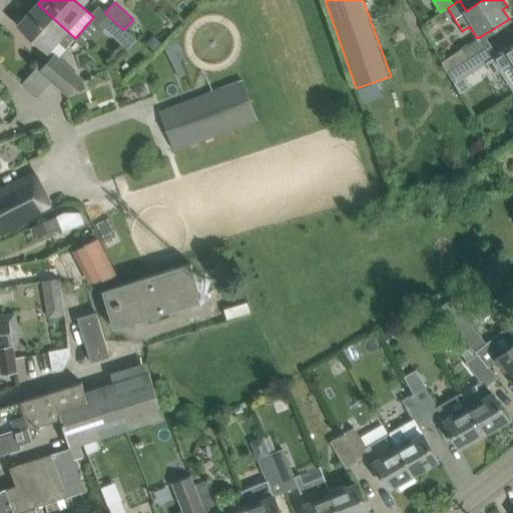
[(75,38),(66,30),(37,4),(19,25),(47,51),(56,40),(65,48),(75,38)]
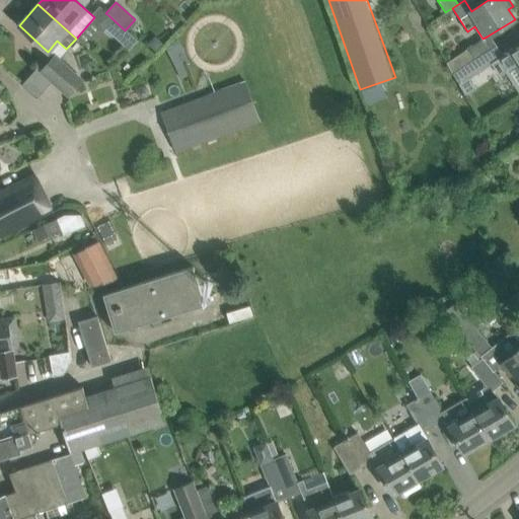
[(137,41),(125,30),(108,15),(99,24),(129,51),(137,41)]
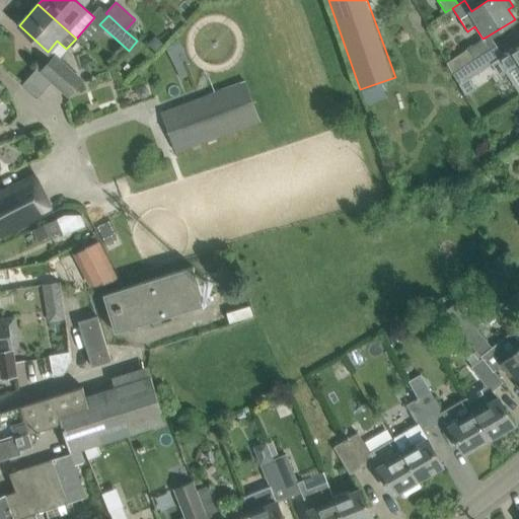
[(177,36),(167,48),(174,66),(187,62),(177,36)]
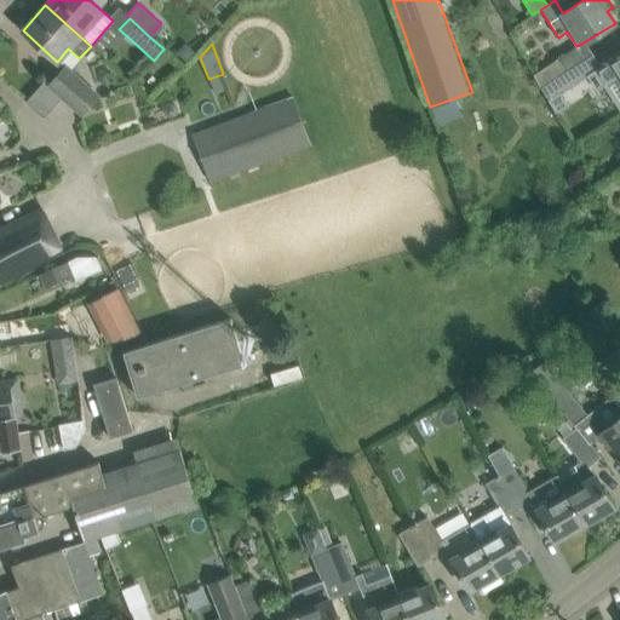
[(587,75),(587,76),(596,90),(618,76),(619,80),(619,53),(608,62),(587,75)]
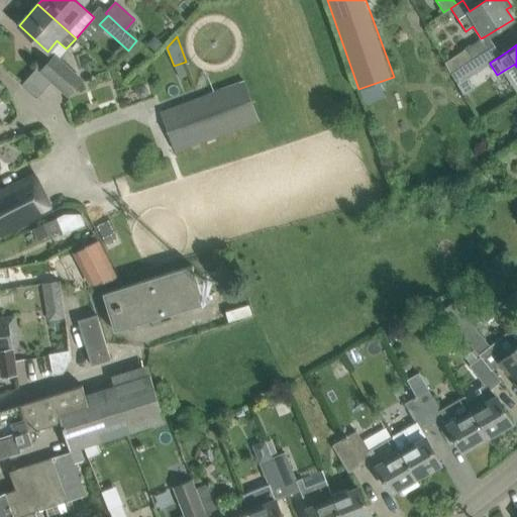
[(450,73),(474,59),(467,47),(444,62),(450,73)]
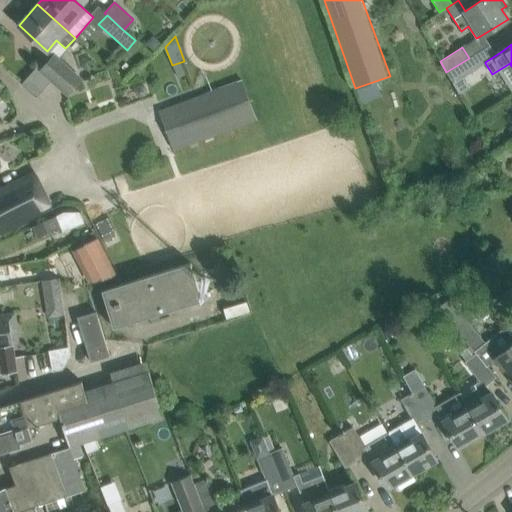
[(45,65),(72,89),(81,79),(54,55),(45,65)]
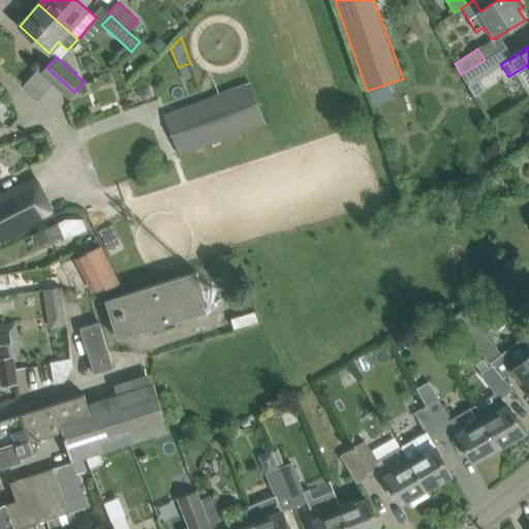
[(492,71),(485,60),(461,74),(468,86),(492,71)]
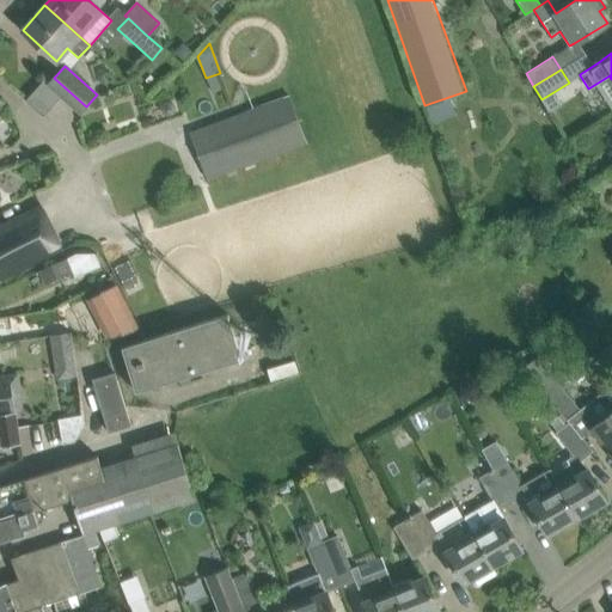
[(54,78),(50,83),(44,77),(24,99),(42,116),(61,95),(81,112),(86,106),(54,78)]
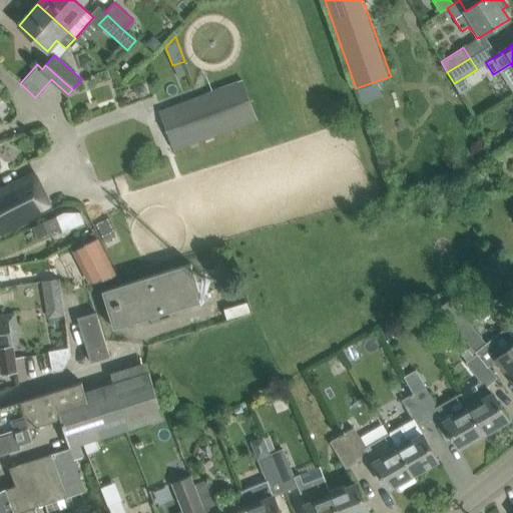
[(158,112),(172,149),(257,117),(241,80),(212,91),(158,112)]
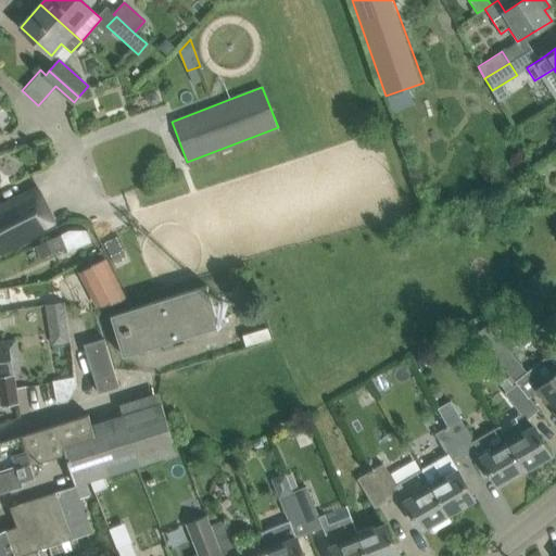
[(555,104),(540,115),(546,127),(555,121),(555,104)]
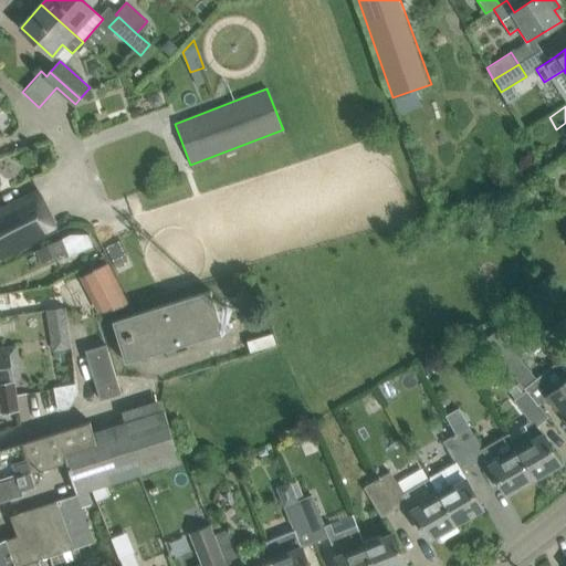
[(41,186),(0,206),(0,260),(63,229),(41,186)]
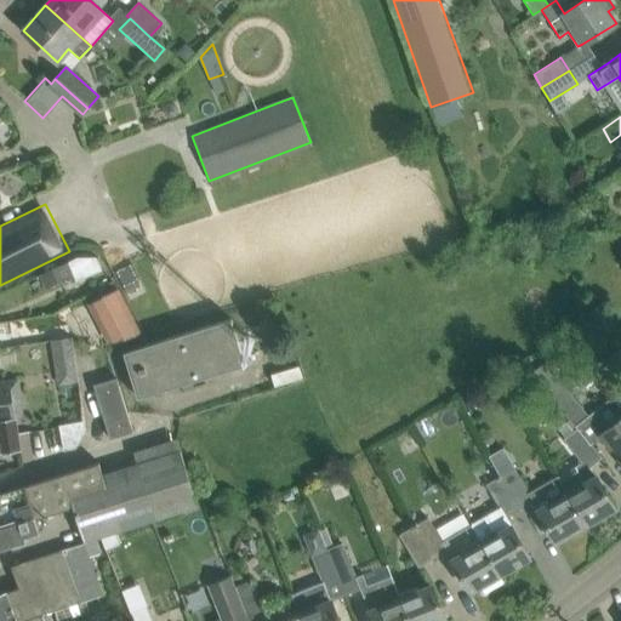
[(78,283),(104,269),(98,257),(77,257),(68,262),(78,283)]
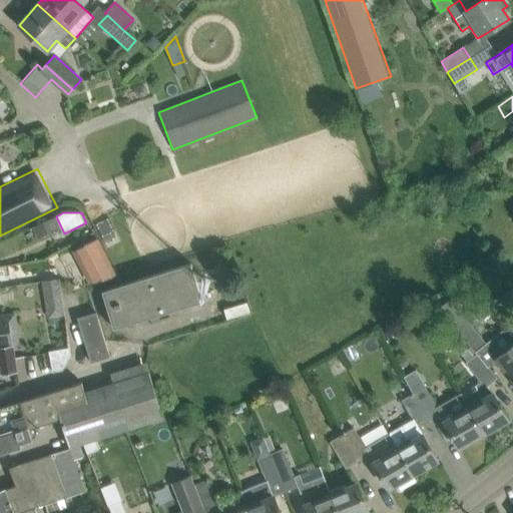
[(113,277),(109,263),(87,270),(91,284),(113,277)]
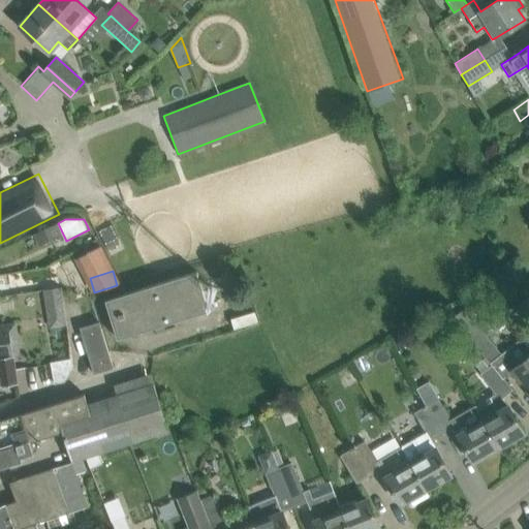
[(104,300),(117,339),(209,310),(196,271),(104,300)]
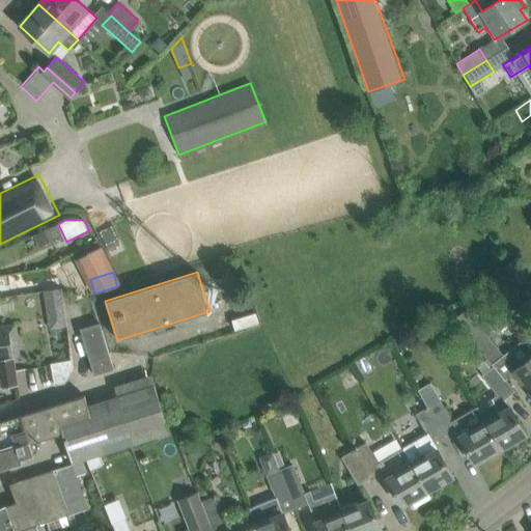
[(530,332),(502,356),(481,329),(484,327),(476,316),(462,328),(492,366),(493,365),(504,380),(515,371),(530,392),(530,393),(530,394),(530,332)]
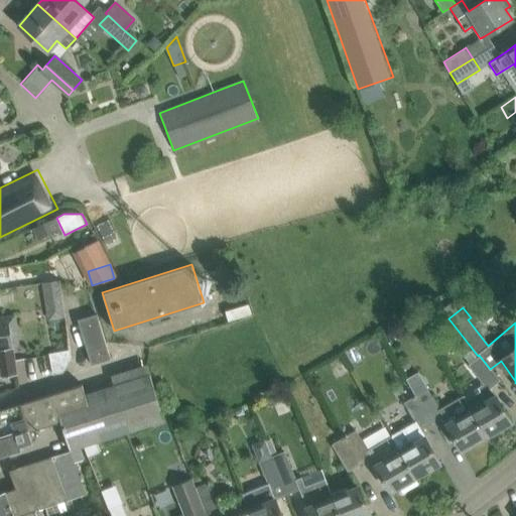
[(77,319),(91,365),(110,359),(96,313),(77,319)]
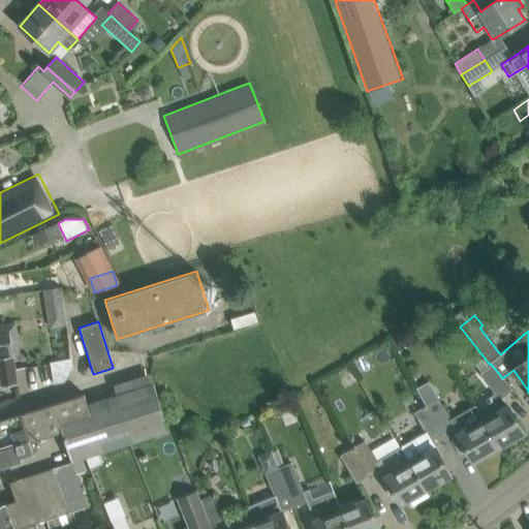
[(0,328),(0,356),(12,354),(9,327),(0,328)]
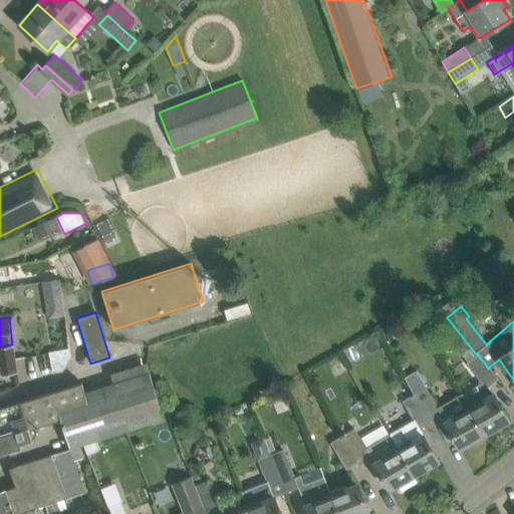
[(16,373),(13,355),(12,344),(0,346),(0,370),(1,375),(16,373)]
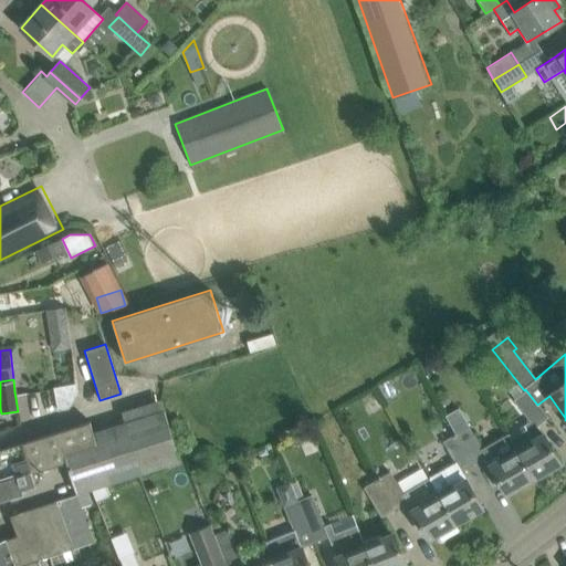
[(532,422),(509,436),(533,478),(561,462),(543,433),(543,435),(536,426),(547,417),(537,405),(525,389),(524,390),(513,399),(532,422)]
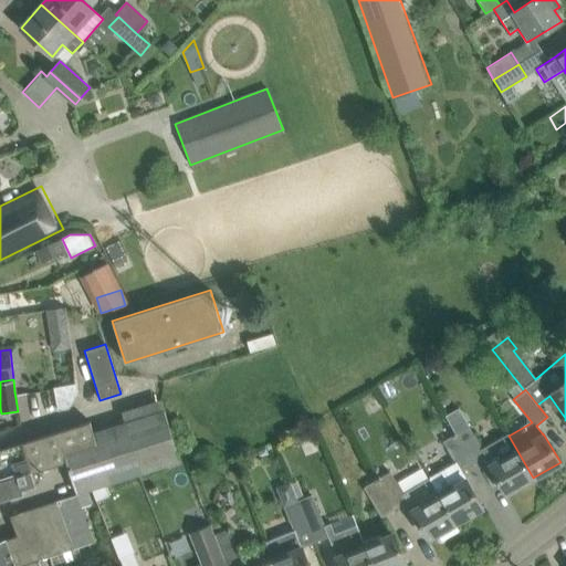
[(76,493),(97,486),(179,460),(164,411),(93,433),(90,421),(0,449),(0,500),(23,493),(22,490),(35,485),(32,472),(66,462),(76,493)]
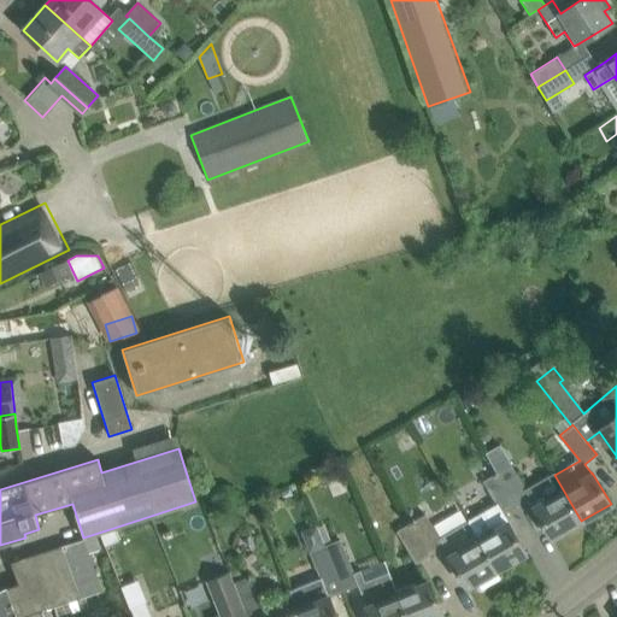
[(511,464),(498,472),(516,505),(529,498),(552,538),(581,521),(554,475),(527,491),(511,464)]
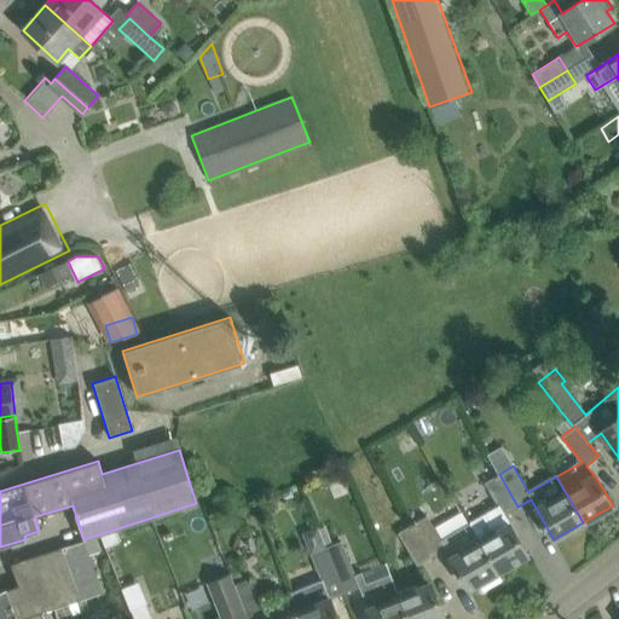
[(498,505),(469,522),(498,572),(527,555),(504,514),(518,507),(499,474),(485,482),(498,505)]
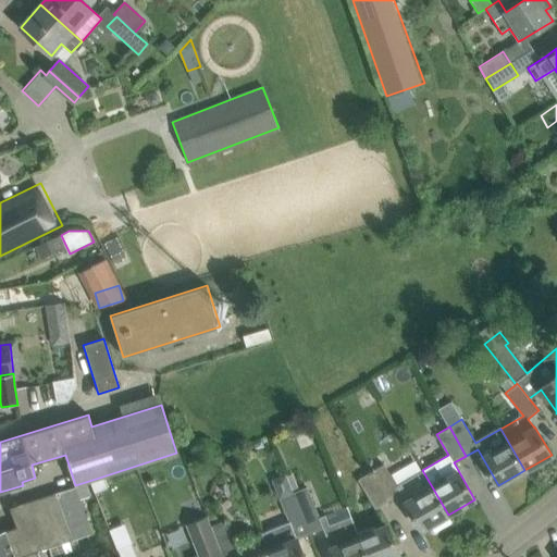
[(383,463),(372,471),(388,499),(400,493),(421,530),(448,515),(422,470),(396,485),(383,463)]
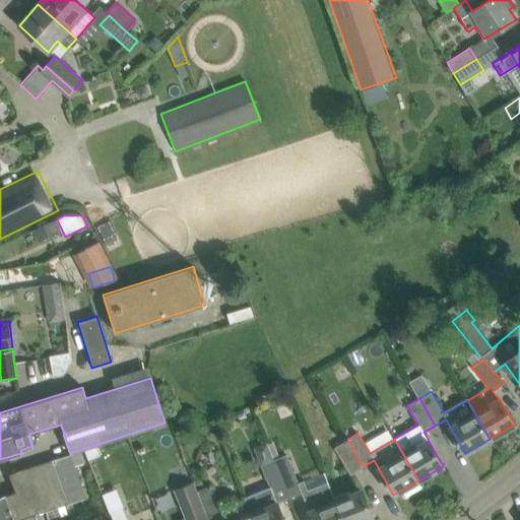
[(363,466),(347,440),(334,447),(350,474),(363,466)]
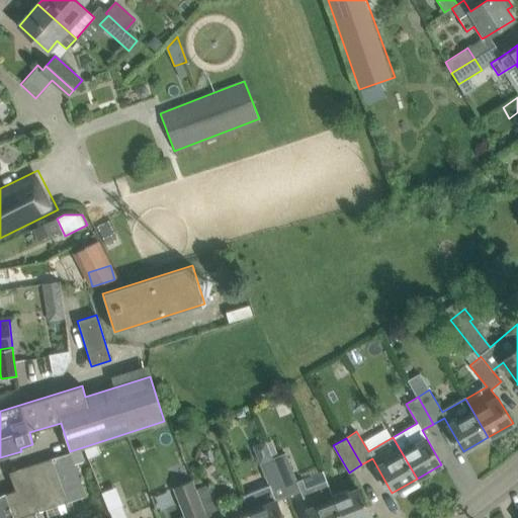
[(267,484),(242,494),(249,511),(252,517),(282,517),(275,501),(288,496),(273,458),(266,440),(252,446),(267,484)]
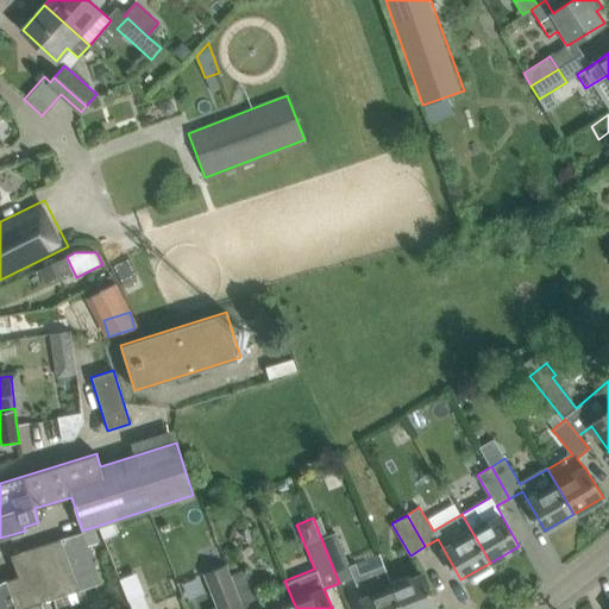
[(0,582),(0,608),(39,608),(38,603),(99,582),(86,546),(110,537),(105,523),(82,531),(82,532),(10,554),(18,576),(0,582)]
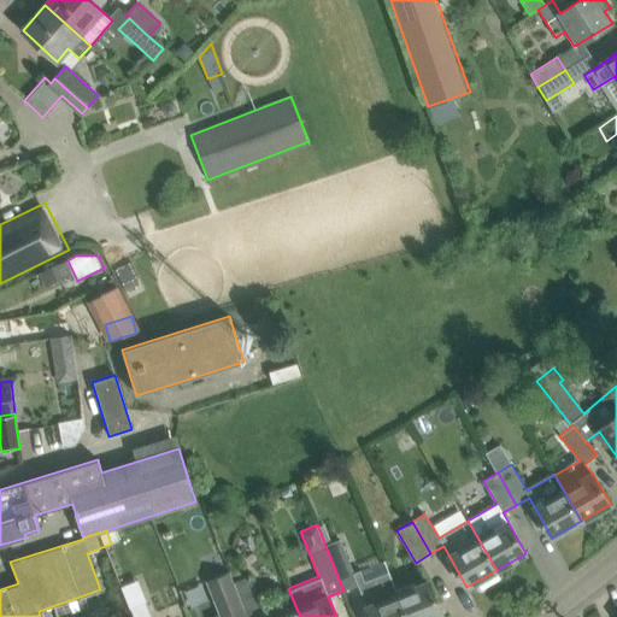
[(340,540),(325,546),(344,591),(358,585),(340,540)]
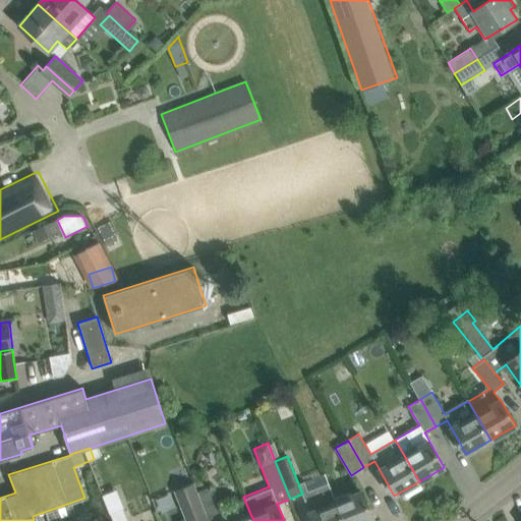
[(192,520),(207,516),(206,513),(197,493),(194,485),(176,494),(187,520),(192,520)]
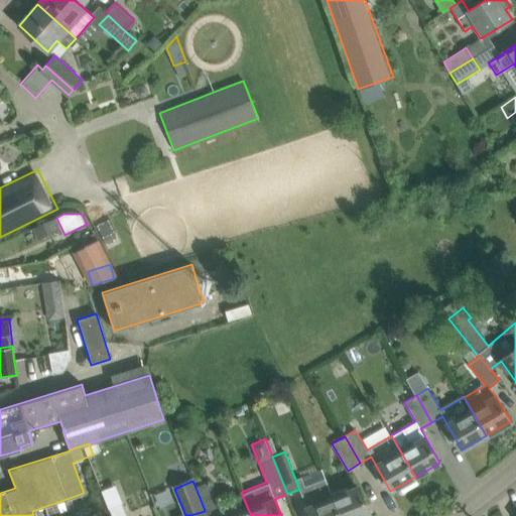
[(340,515),(333,497),(326,481),(305,489),(311,505),(305,507),(309,515),(340,515)]
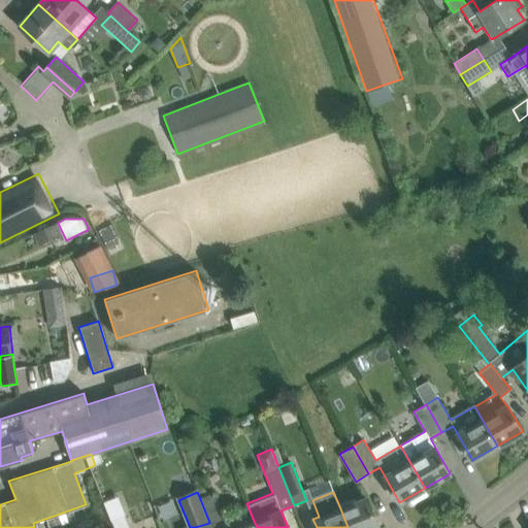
[(208,520),(209,523),(210,527),(211,527),(226,522),(215,493),(200,499),(208,520)]
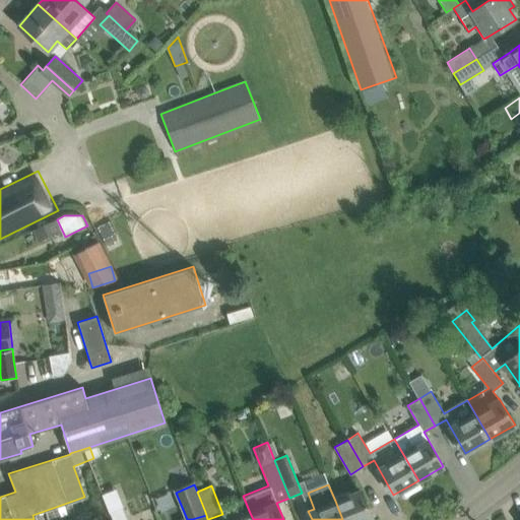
[(342,519),(368,519),(373,518),(362,490),(335,501),(342,519)]
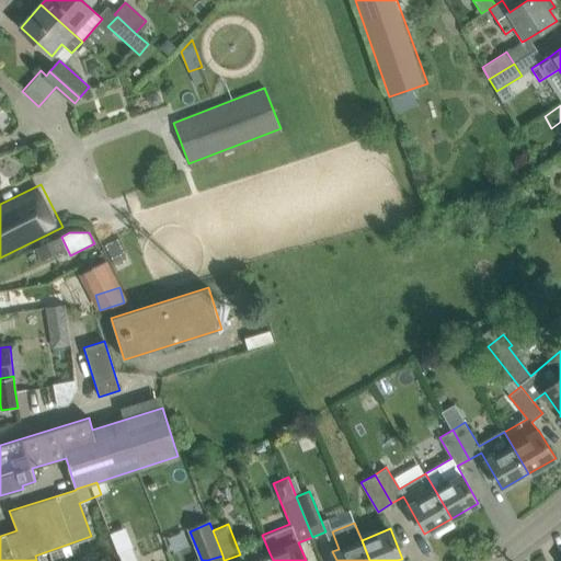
[(273,560),(270,553),(262,535),(261,535),(267,551),(243,560),(273,560)]
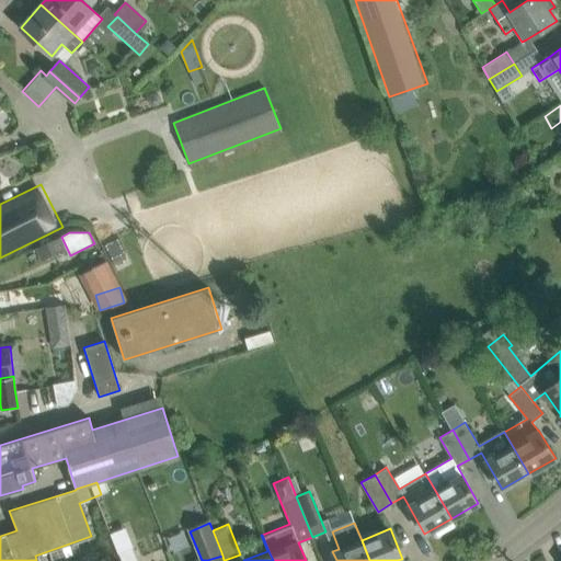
[(119,560),(137,560),(132,548),(117,553),(119,560)]
